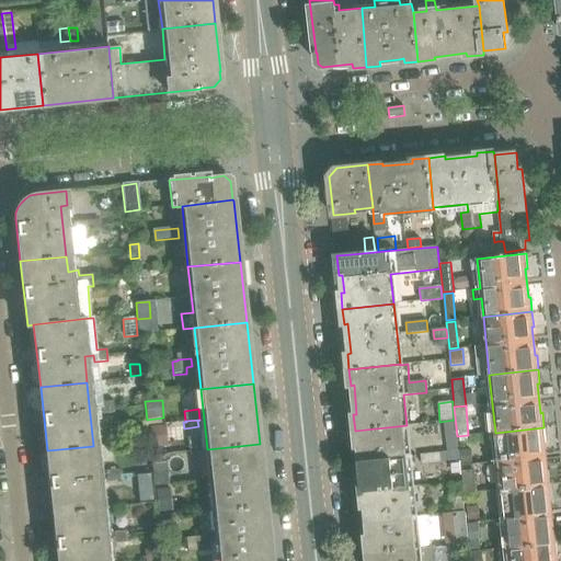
[(458,450),(454,421),(444,422),(447,451),(458,450)]
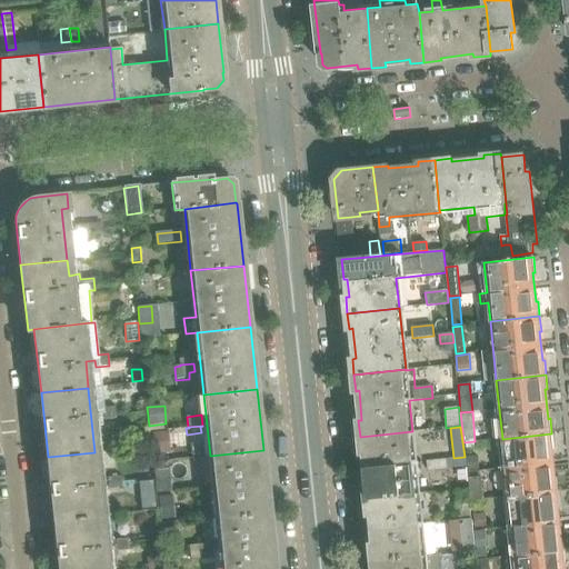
[(419,493),(412,431),(360,437),(361,452),(365,452),(367,467),(368,481),(365,482),(367,498),(419,493)]
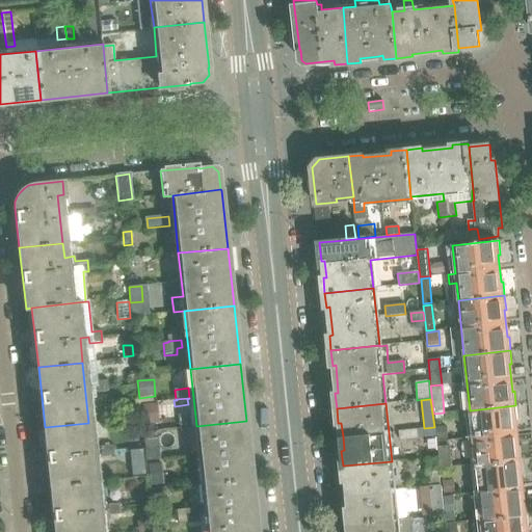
[(519,446),(515,419),(517,419),(515,405),(470,410),(476,464),(522,459),(521,446),(519,446)]
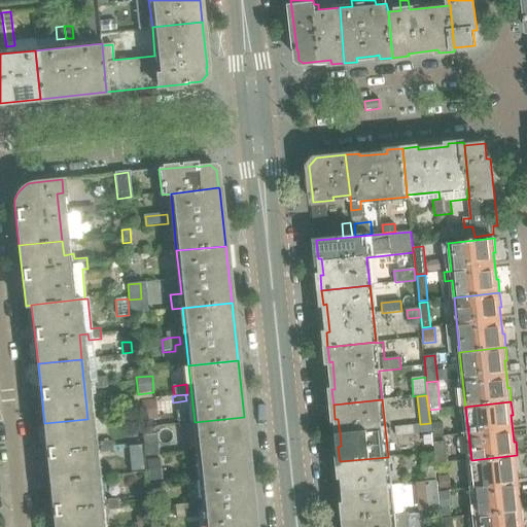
[(249,473),(247,446),(244,417),(195,422),(198,452),(170,454),(170,461),(198,458),(201,480),(249,473)]
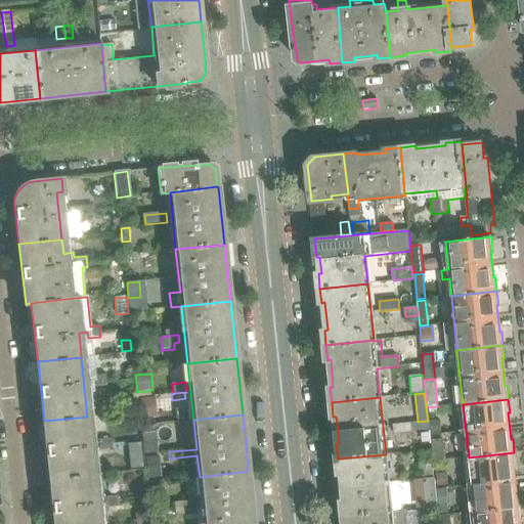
[(93,474),(87,418),(87,417),(44,421),(49,479),(93,474)]
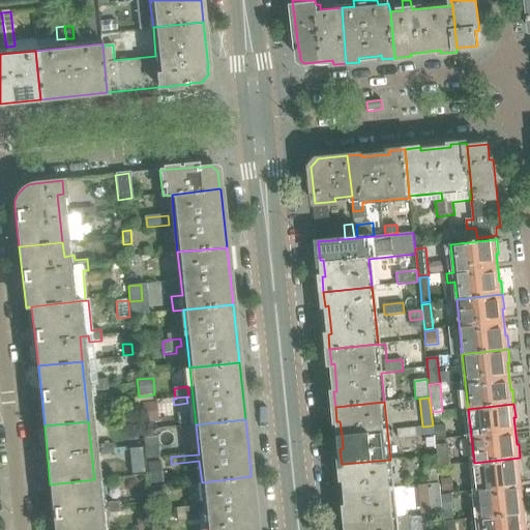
[(446,438),(445,424),(435,425),(436,439),(446,438)]
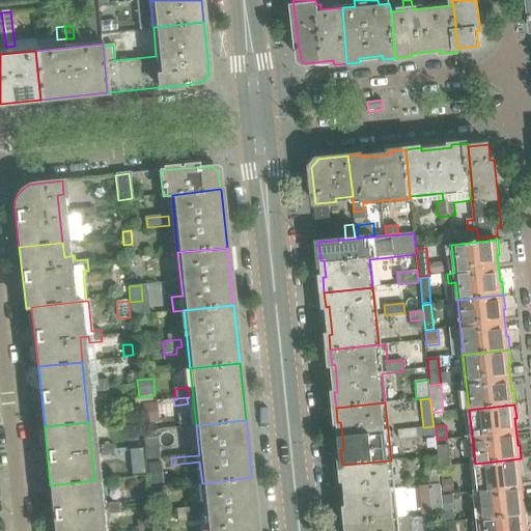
[(417,438),(416,428),(398,430),(399,440),(417,438)]
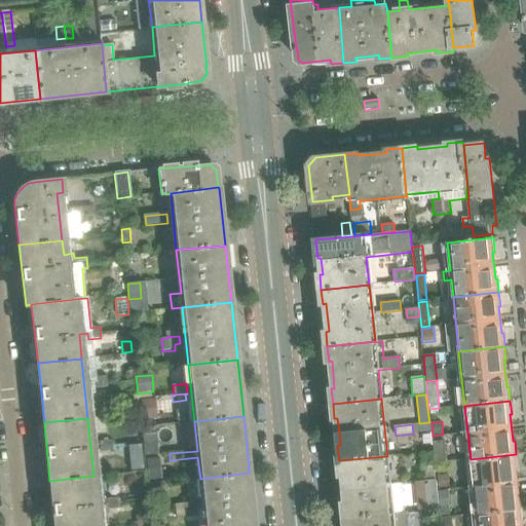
[(158,452),(155,426),(142,427),(145,454),(158,452)]
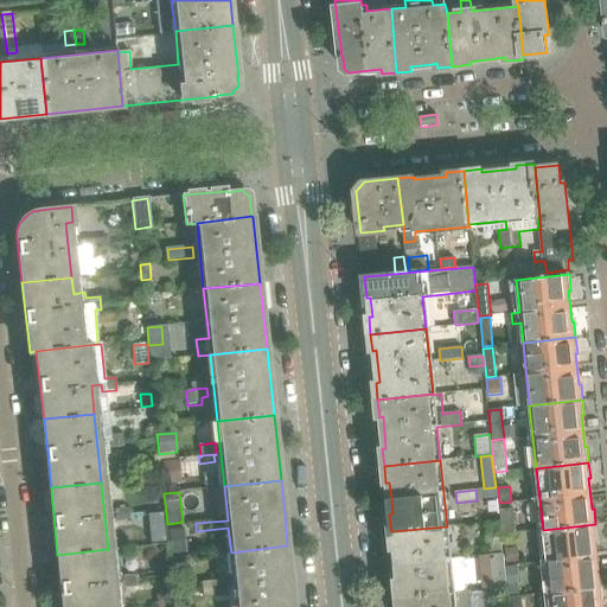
[(516,534),(515,509),(500,511),(503,535),(516,534)]
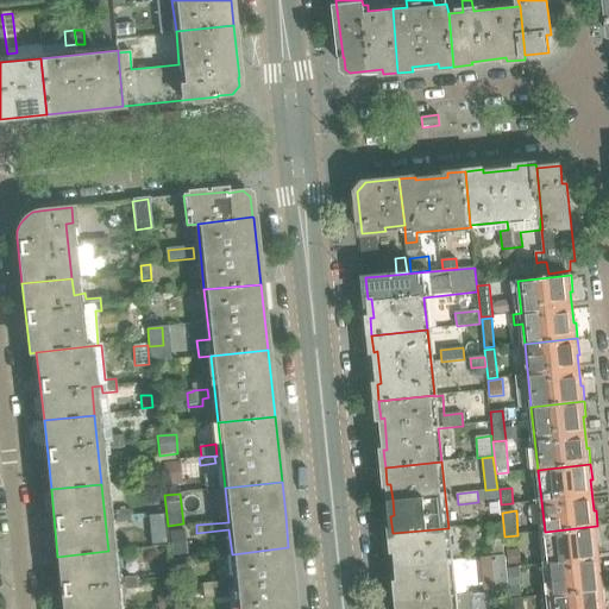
[(600,573),(596,542),(598,542),(597,526),(545,532),(552,595),(603,589),(602,573),(600,573)]
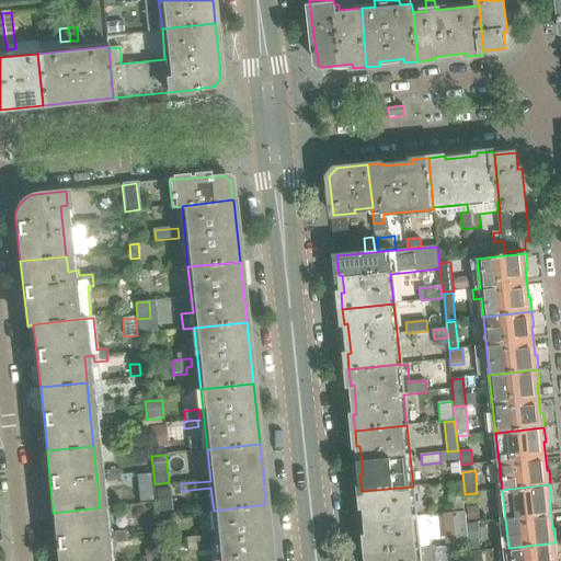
[(419,548),(413,487),(362,491),(363,507),(366,506),(369,536),(366,536),(368,552),(419,548)]
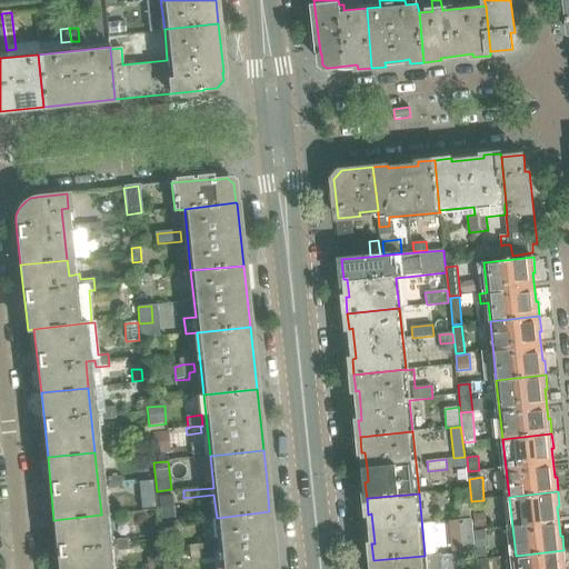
[(471,518),(470,503),(459,505),(460,519),(471,518)]
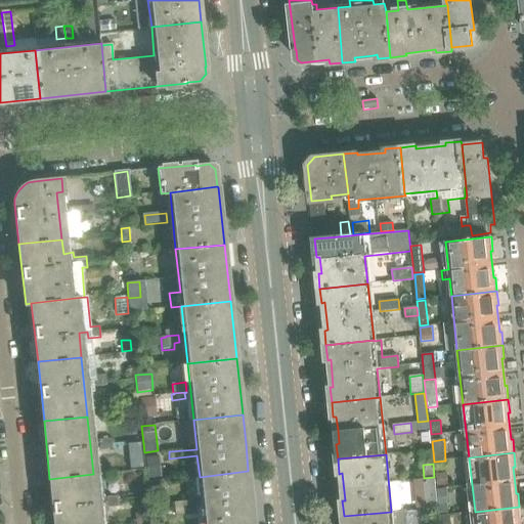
[(253,523),(248,471),(200,477),(204,523),(253,523)]
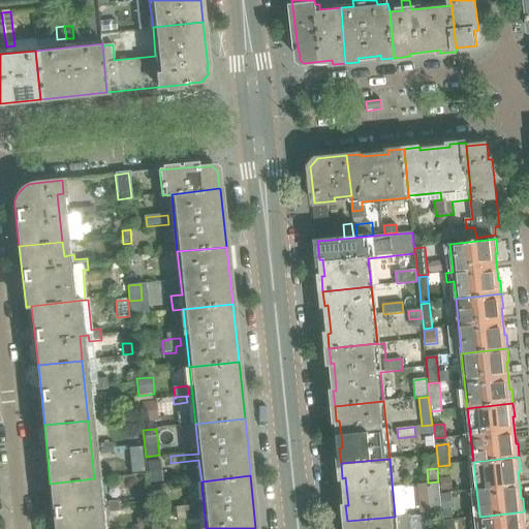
[(454,490),(452,477),(440,478),(442,491),(454,490)]
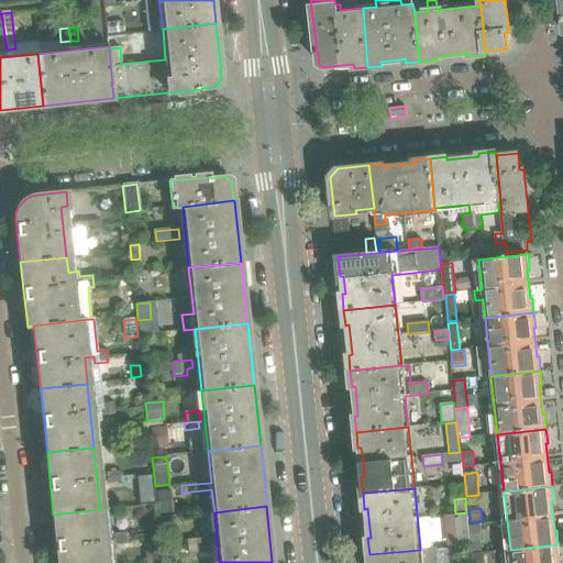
[(106,562),(100,510),(100,509),(53,515),(58,562),(106,562)]
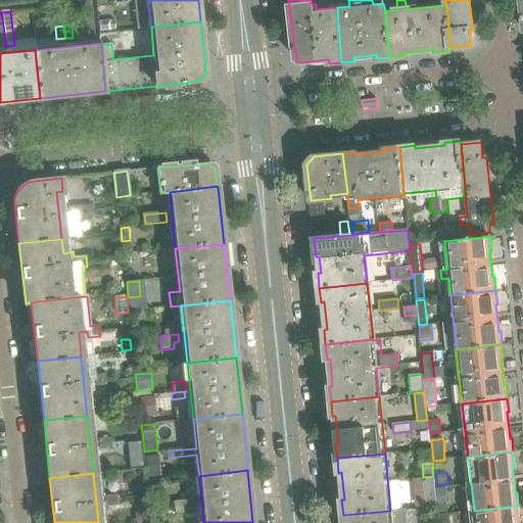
[(436,505),(434,478),(422,479),(425,506),(436,505)]
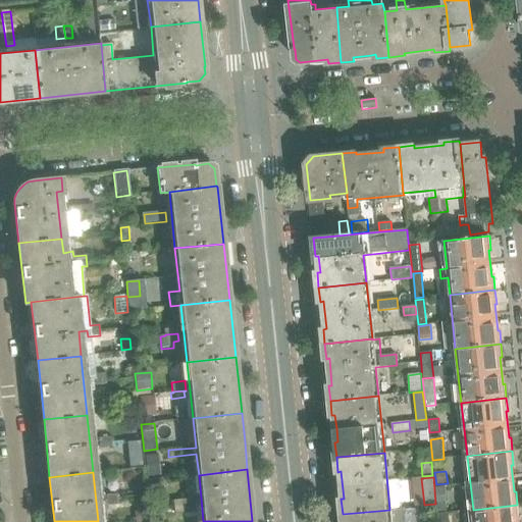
[(447,504),(445,487),(435,488),(437,505),(447,504)]
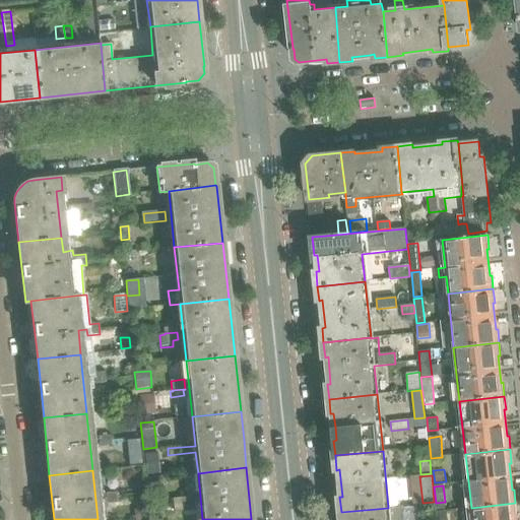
[(195,509),(195,502),(174,504),(174,511),(195,509)]
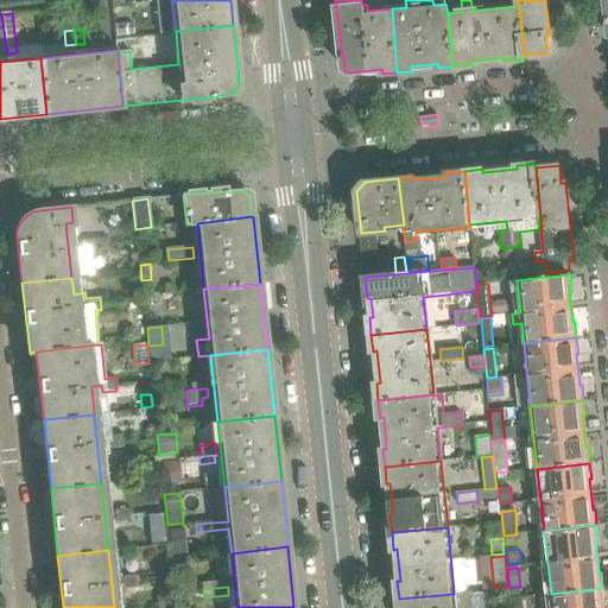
[(601,607),(602,605),(605,605),(602,588),(551,594),(551,607),(601,607)]
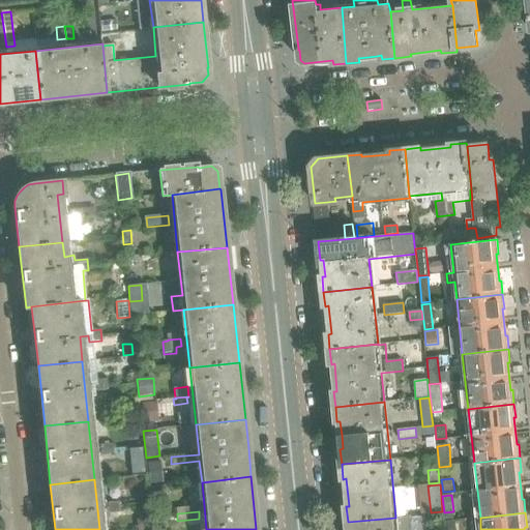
[(396,529),(395,518),(348,522),(348,529),(396,529)]
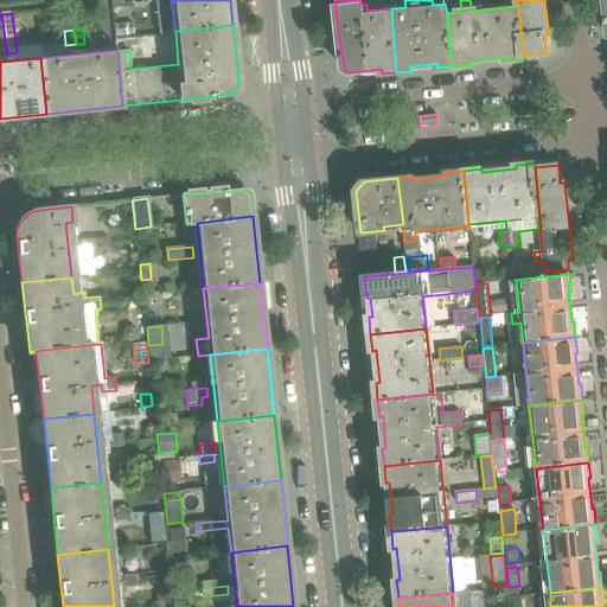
[(167,606),(167,594),(154,595),(155,606),(167,606)]
